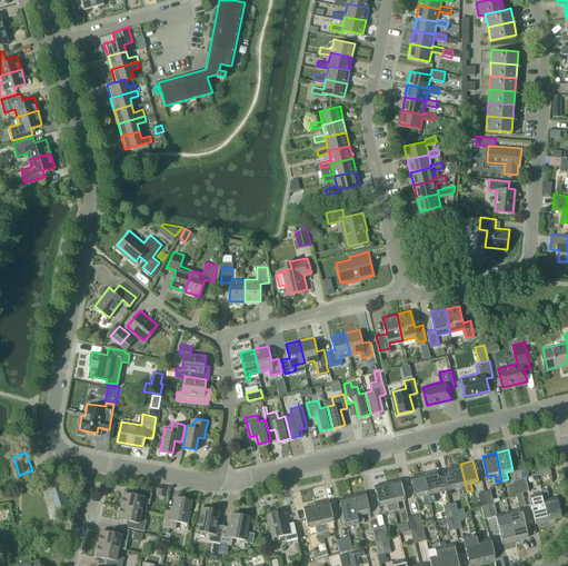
[(447,467),(448,470),(442,472),(447,488),(451,487),(459,485),(461,493),(467,492),(460,464),(447,467)]
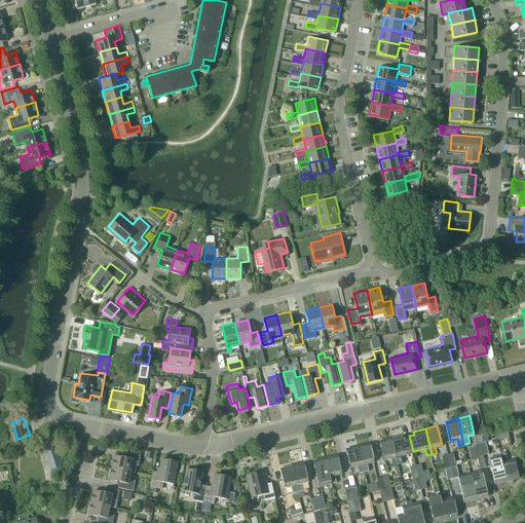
[(497,438),(510,435),(509,428),(496,432),(497,438)]
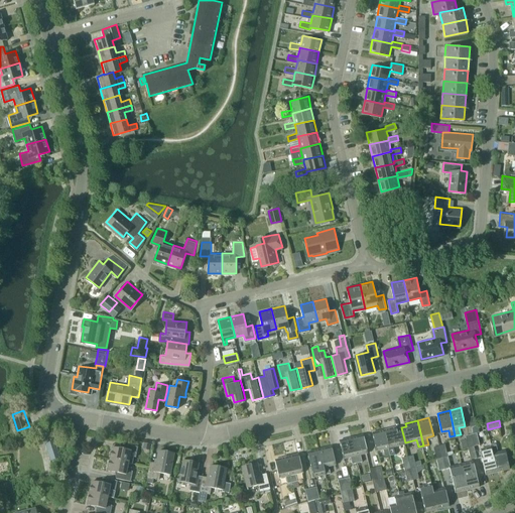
[(394,445),(400,443),(405,442),(401,427),(397,428),(396,425),(384,428),(390,454),(395,453),(394,445)]
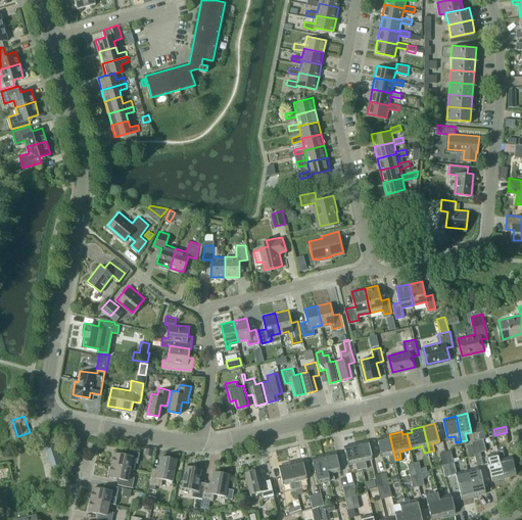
[(390,461),(395,460),(389,434),(378,436),(382,455),(389,454),(390,461)]
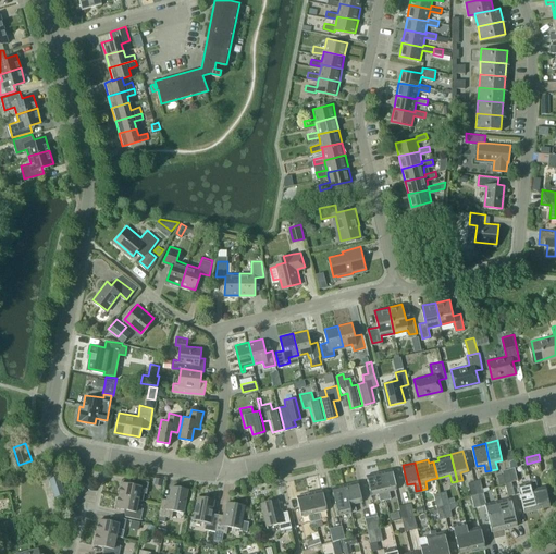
[(509,467),(513,480),(518,478),(515,466),(509,467)]
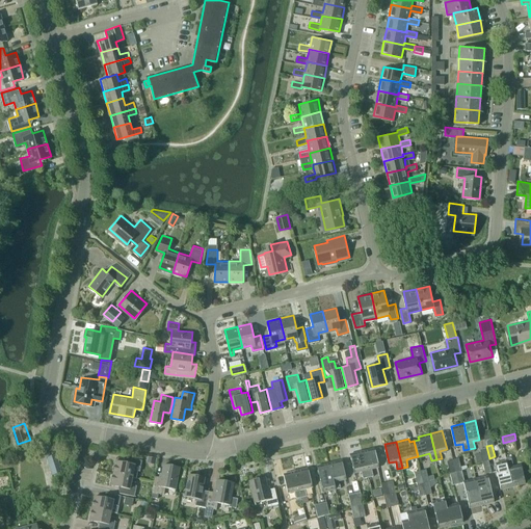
[(363,449),(369,475),(374,474),(372,467),(379,466),(374,446),(363,449)]
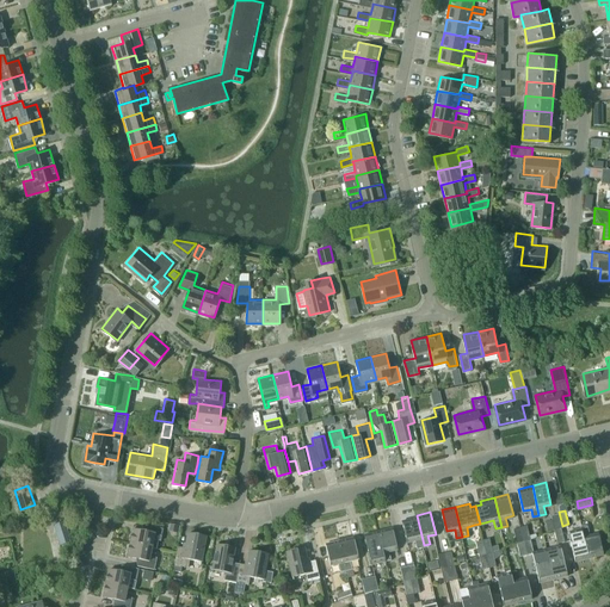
[(555,527),(562,526),(559,512),(552,513),(555,527)]
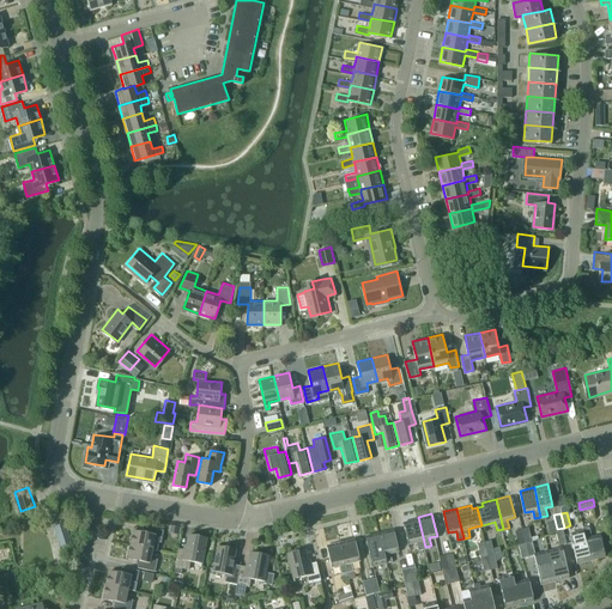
[(419,549),(425,547),(418,517),(404,521),(408,542),(417,541),(419,549)]
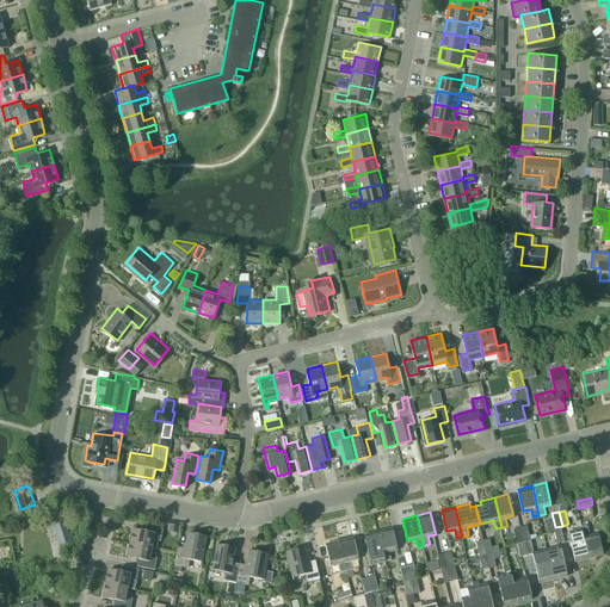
[(66,518),(54,521),(61,543),(72,539),(66,518)]
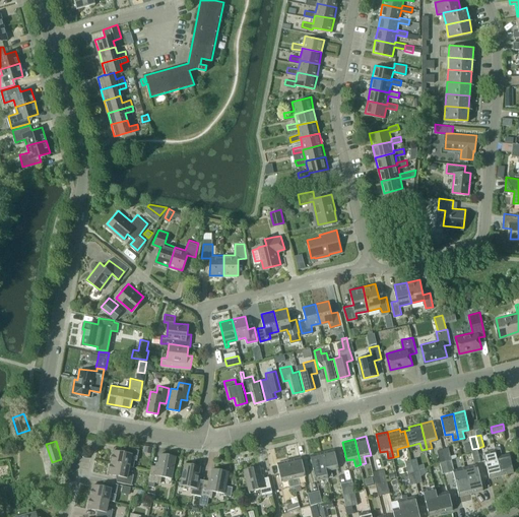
[(134,465),(135,458),(137,458),(139,448),(127,445),(125,451),(113,449),(111,460),(130,464),(129,464),(134,465)]
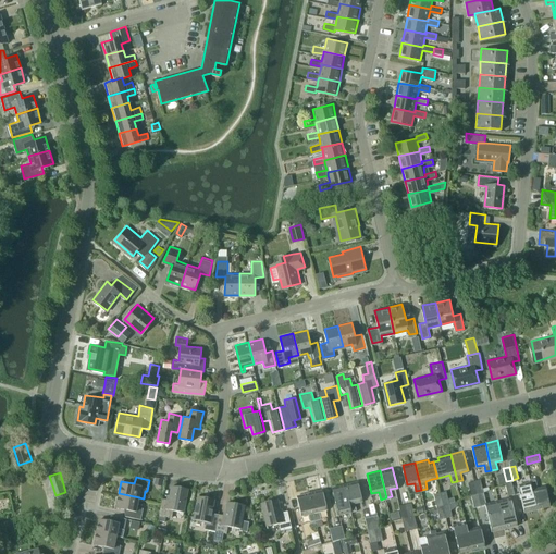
[(474,479),(478,492),(484,491),(481,478),(474,479)]
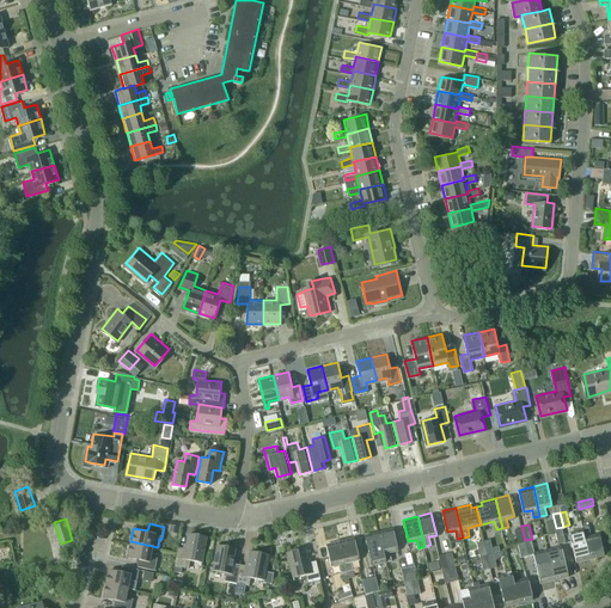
[(518,541),(525,540),(521,526),(514,528),(518,541)]
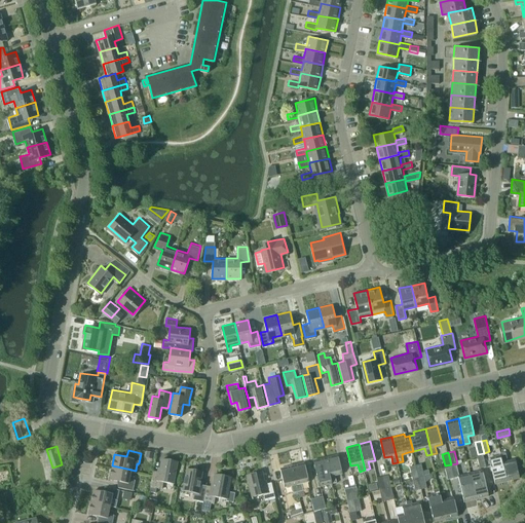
[(501,453),(508,479),(520,476),(515,457),(509,459),(507,452),(501,453)]
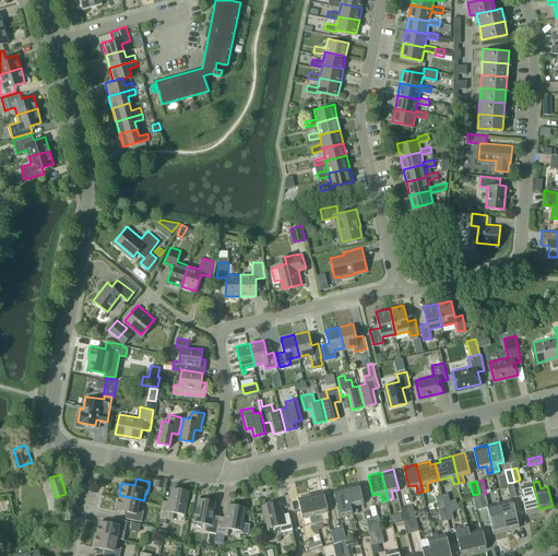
[(346,485),(353,512),(358,511),(356,504),(364,501),(359,482),(346,485)]
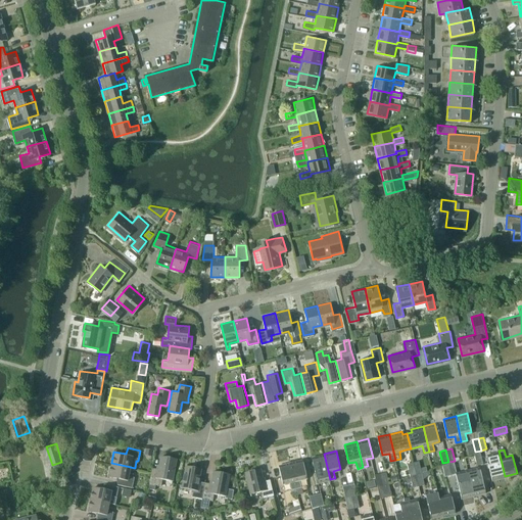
[(483,462),(481,451),(475,452),(477,464),(483,462)]
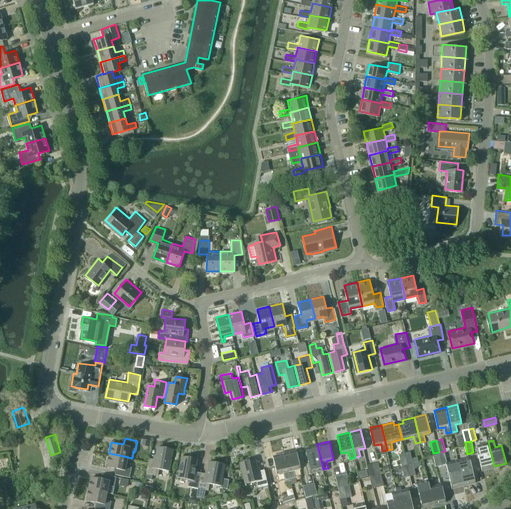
[(488,441),(483,442),(476,444),(478,451),(482,469),(494,466),(488,441)]
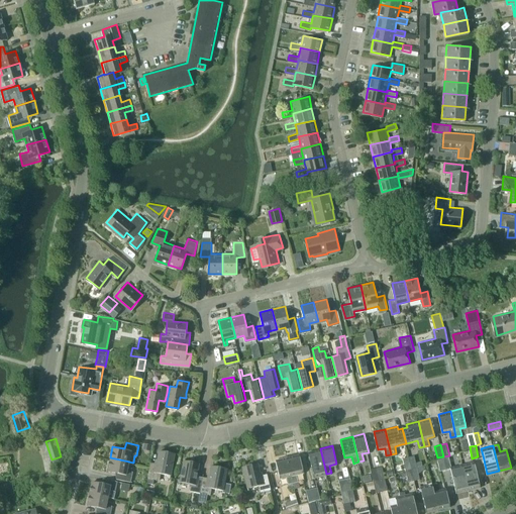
[(313,470),(315,477),(326,474),(320,448),(308,450),(313,470)]
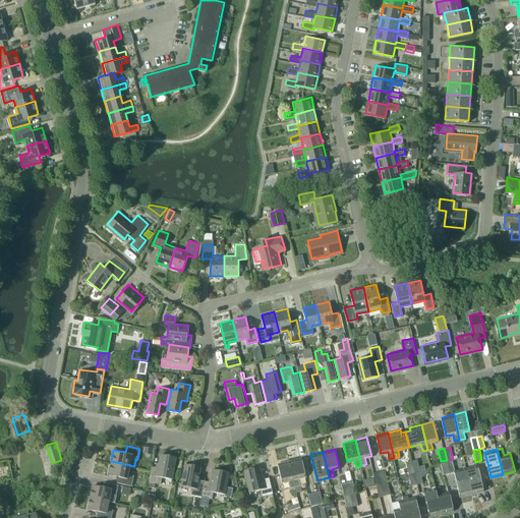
[(152,465),(149,480),(148,484),(155,486),(156,481),(161,482),(162,475),(172,477),(176,456),(161,453),(158,466),(152,465)]
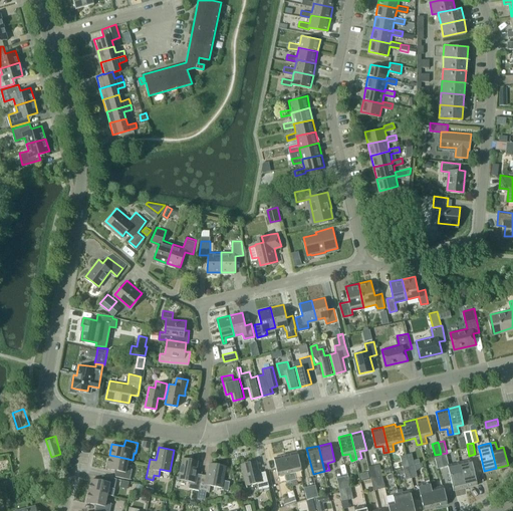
[(286,453),(292,479),(297,477),(295,470),(302,469),(297,451),(286,453)]
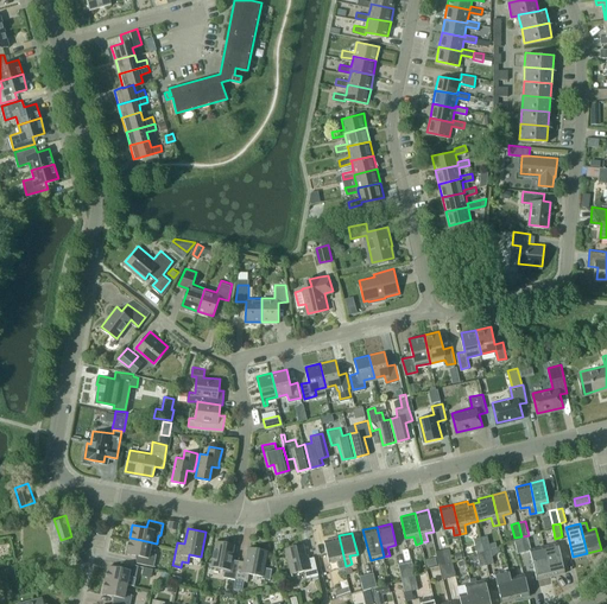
[(481,535),(484,550),(491,547),(487,534),(481,535)]
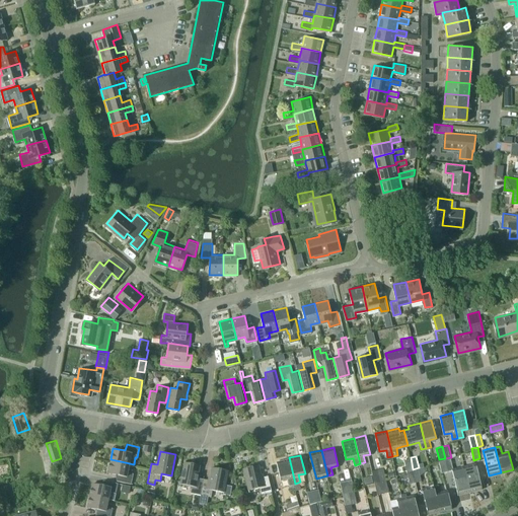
[(290,485),(295,484),(289,457),(277,460),(281,478),(288,477),(290,485)]
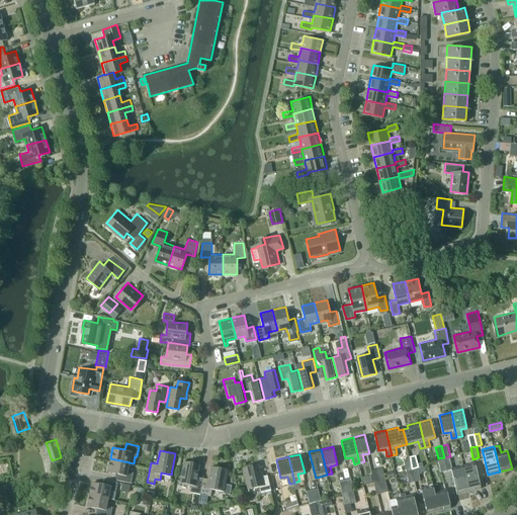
[(407,469),(412,468),(410,456),(404,457),(407,469)]
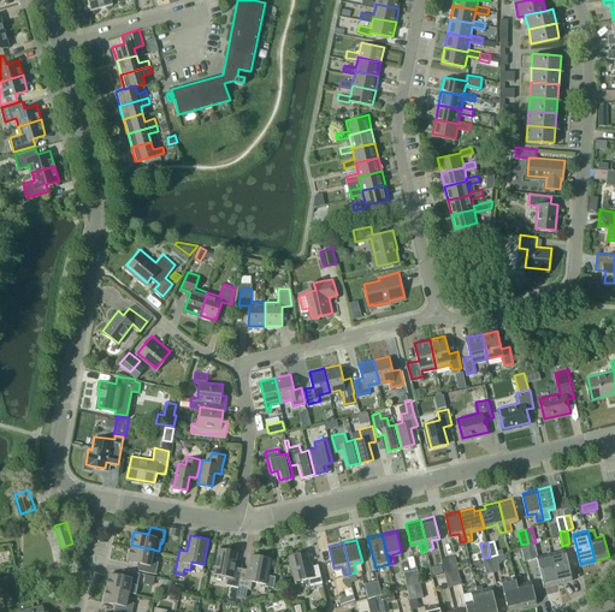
[(528,544),(532,557),(538,556),(536,542),(528,544)]
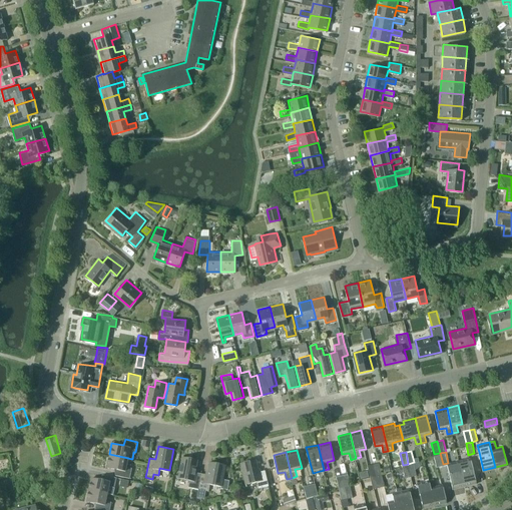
[(443,464),(440,453),(434,454),(437,466),(443,464)]
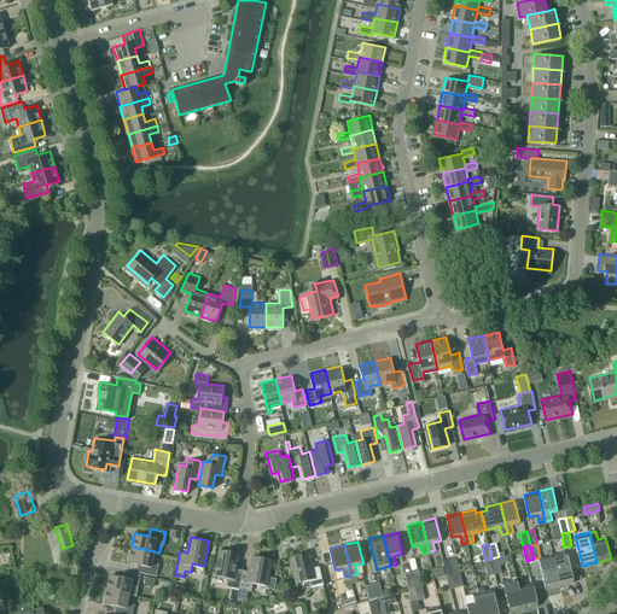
[(155,551),(132,547),(129,561),(144,563),(141,571),(157,574),(159,561),(152,560),(153,551),(155,551)]
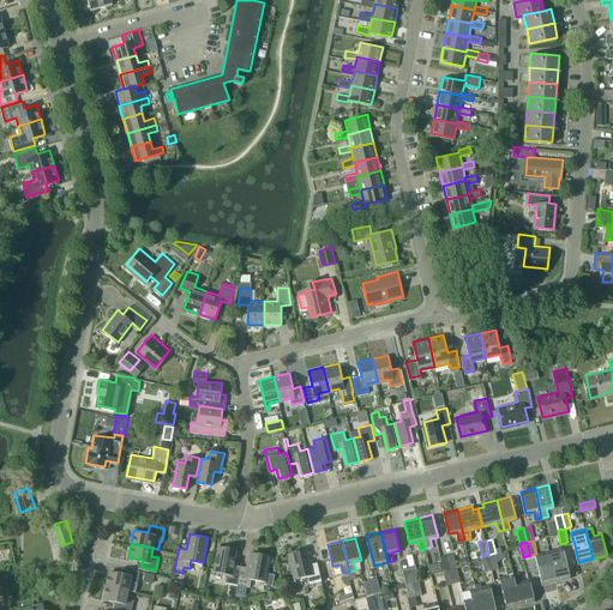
[(238,583),(241,566),(234,565),(236,549),(218,544),(214,571),(228,573),(226,580),(238,583)]
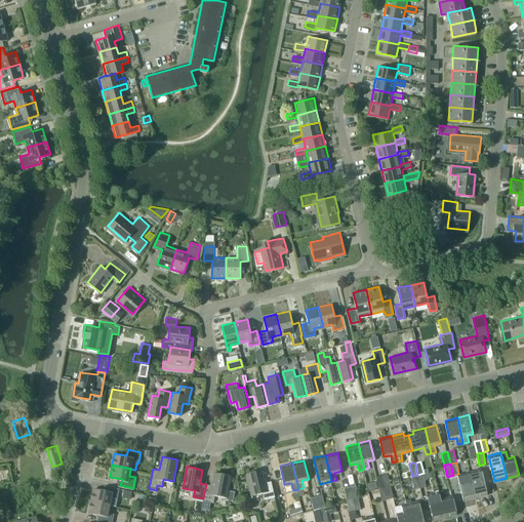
[(476,496),(487,493),(483,475),(482,475),(480,468),(470,471),(476,496)]
